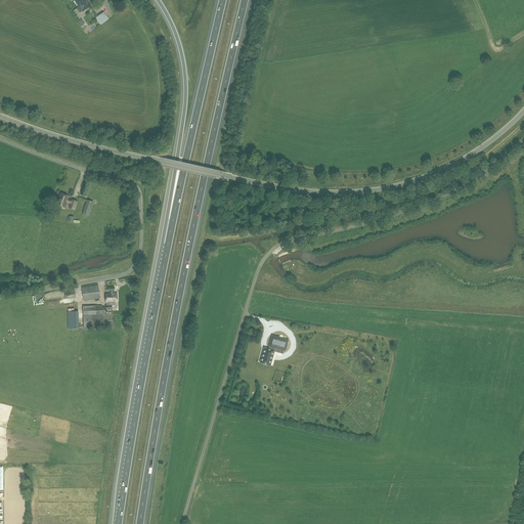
[(74,0),(82,12),(91,6),(87,1),(88,0),(74,0)]
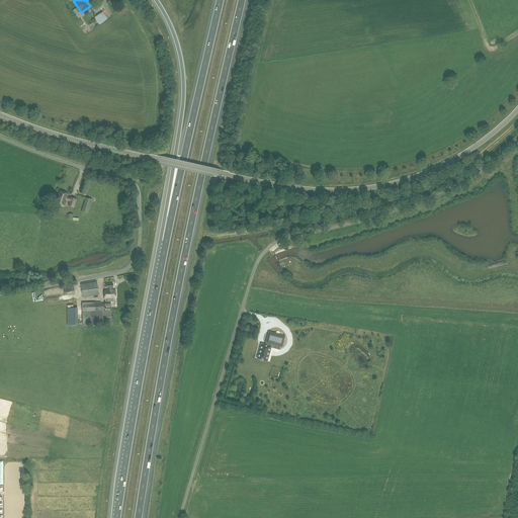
[(100,24),(107,19),(103,11),(95,17),(100,24)]
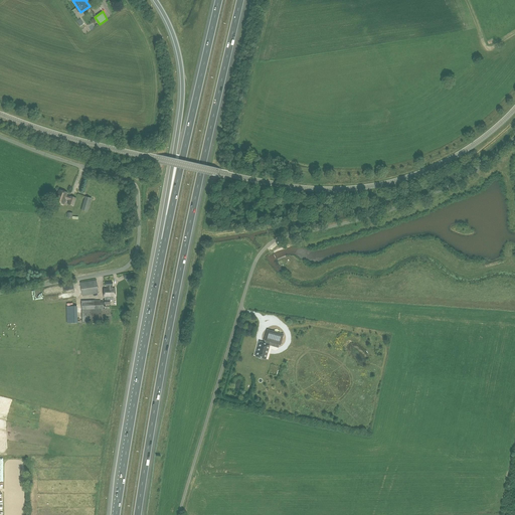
[(54,201),(63,205),(65,199),(68,200),(67,204),(73,206),(76,198),(70,196),(69,196),(66,195),(67,193),(59,190),(57,196),(56,195),(54,201)]
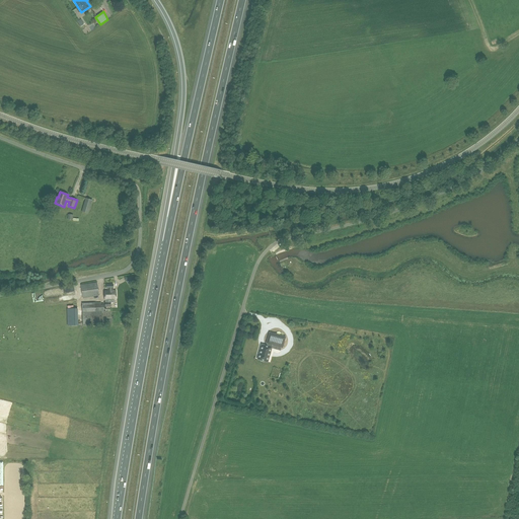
[(85,198),(81,212),(88,214),(92,200),(85,198)]
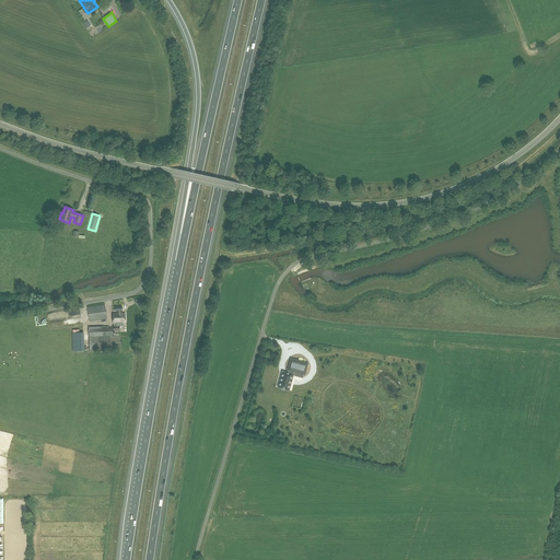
[(89,322),(107,319),(105,304),(86,307),(89,322)]
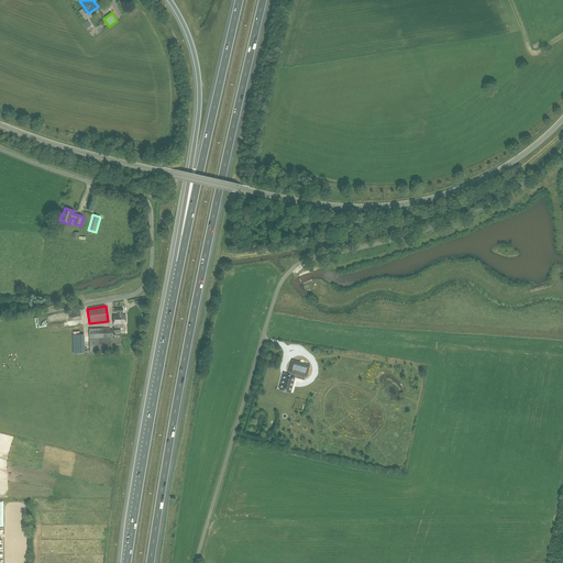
[(121,313),(123,313),(123,308),(116,308),(116,313),(117,313),(117,315),(113,316),(113,326),(116,326),(116,328),(113,328),(113,332),(119,332),(119,329),(123,329),(123,324),(125,324),(125,315),(121,315),(121,313)]
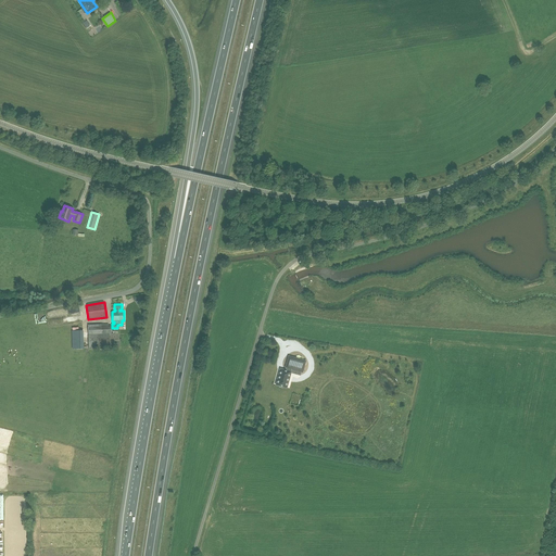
[(89,349),(119,348),(119,333),(112,333),(112,325),(109,325),(109,324),(88,325),(89,349)]
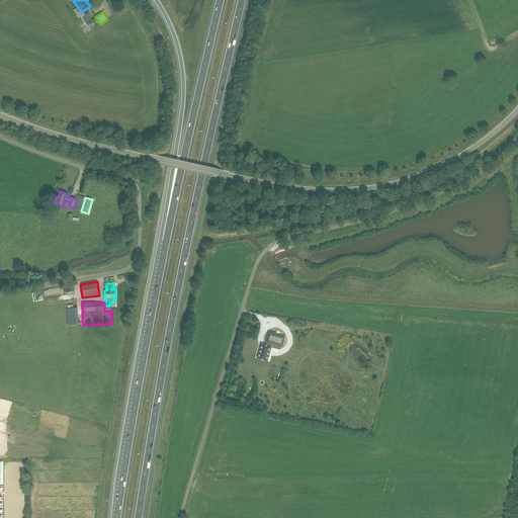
[(67,309),(67,326),(78,325),(77,308),(67,309)]
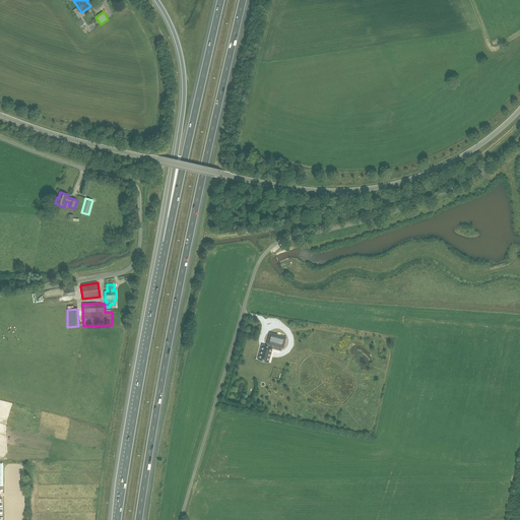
[(258,361),(268,363),(272,346),(283,348),(286,338),(270,333),(267,344),(267,347),(262,345),(258,361)]
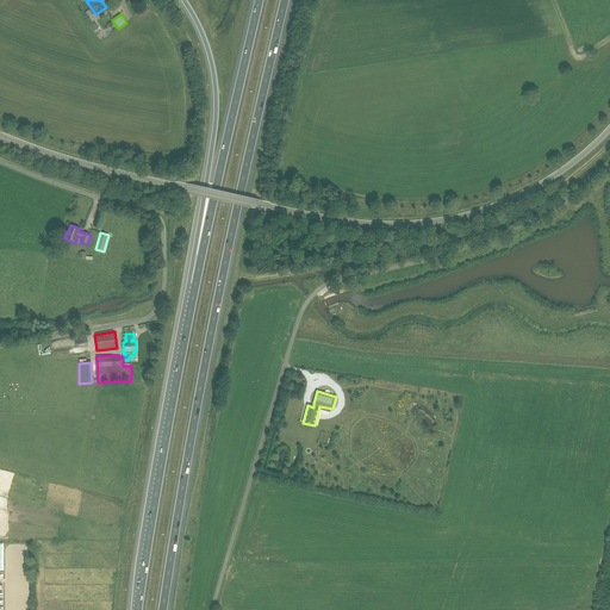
All buildings are outlined.
